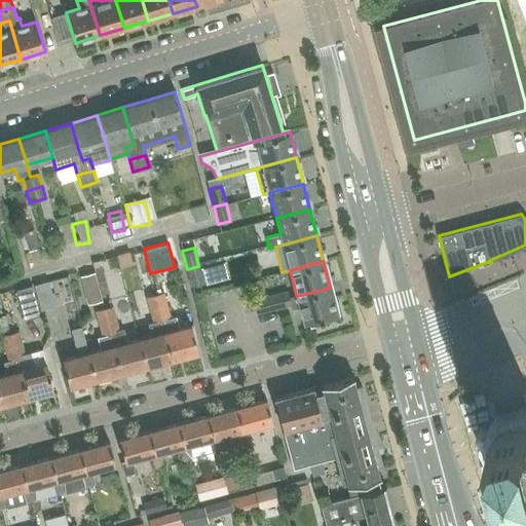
[(187,269),(191,286),(203,283),(198,266),(187,269)]
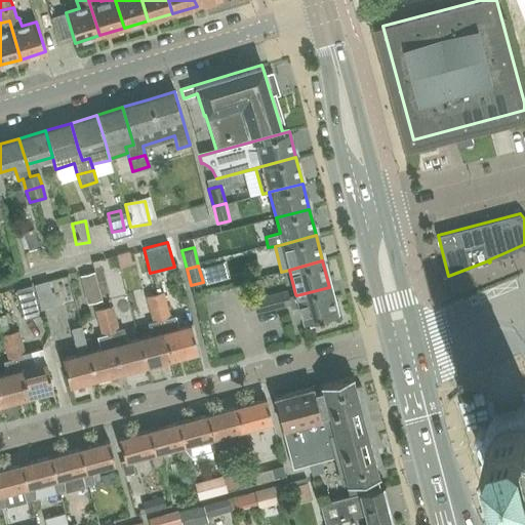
[(92,273),(80,276),(85,296),(97,293),(92,273)]
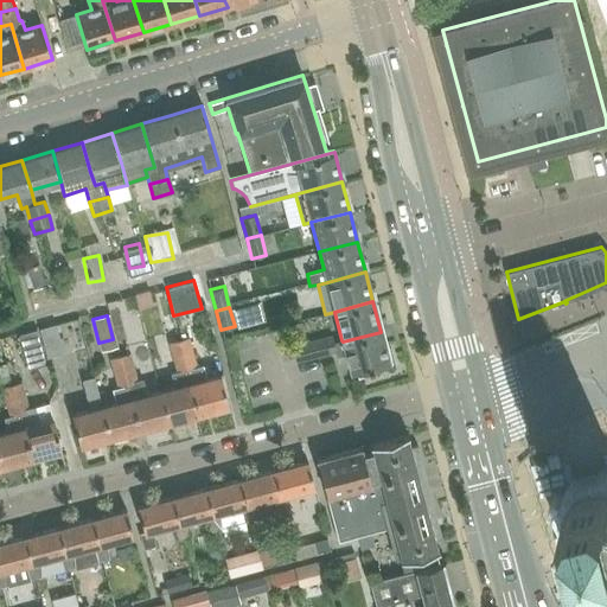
[(46,358),(63,353),(55,325),(38,330),(46,358)]
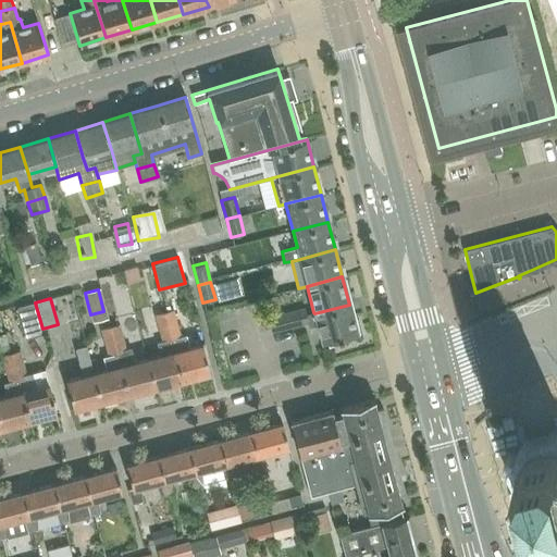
[(16,308),(24,341),(41,335),(33,304),(16,308)]
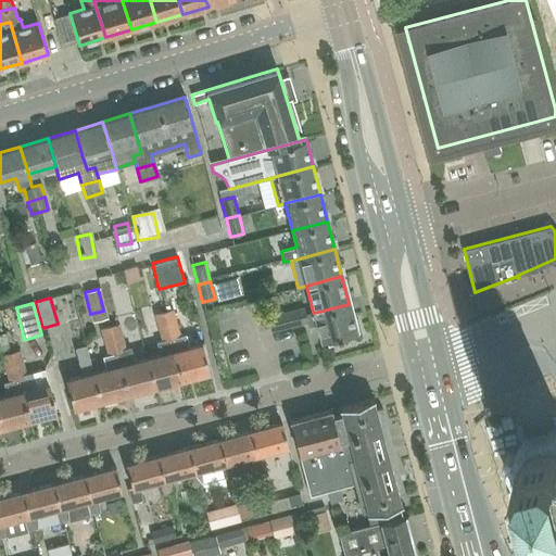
[(285,313),(288,326),(306,321),(308,330),(317,328),(320,340),(325,339),(327,345),(329,344),(329,343),(337,340),(336,337),(356,331),(349,304),(314,313),(313,312),(305,314),(304,308),(285,313)]
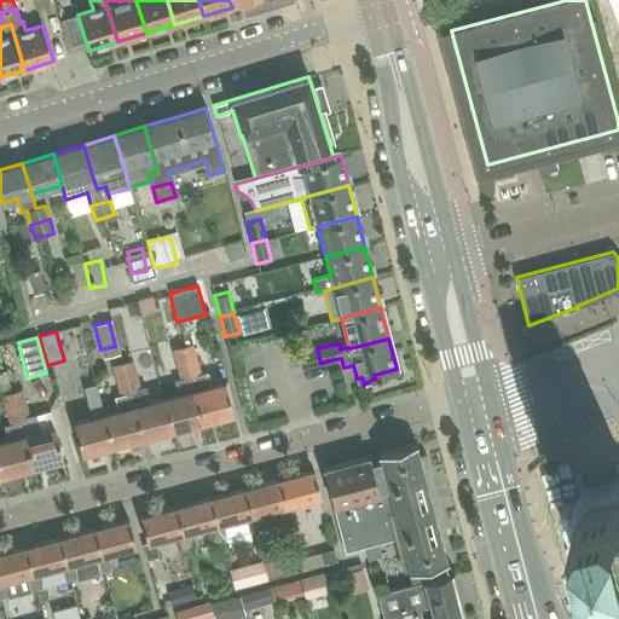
[(175,364),(196,359),(192,343),(172,350),(175,364)]
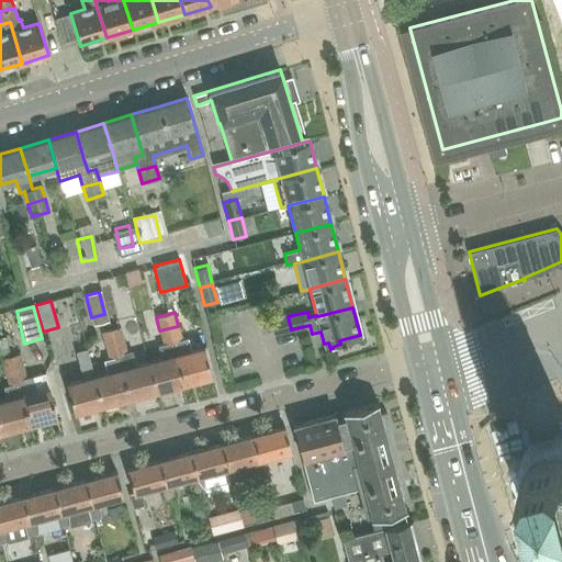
[(288,316),(269,322),(272,334),(291,329),(288,316)]
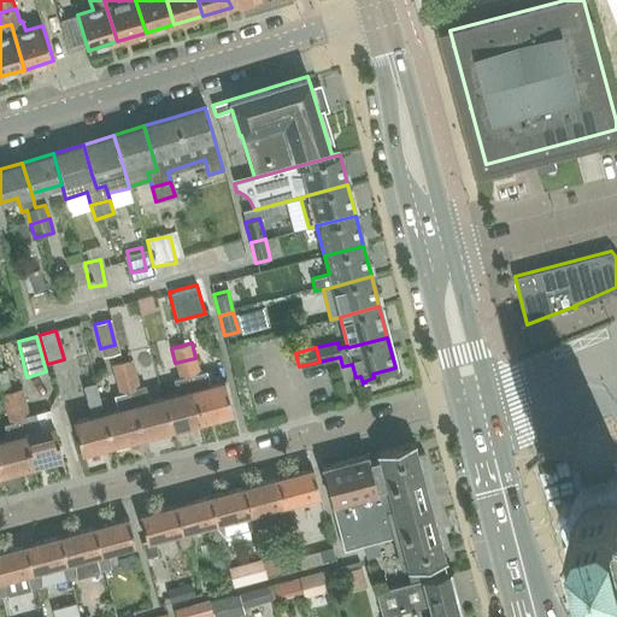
[(195,358),(175,363),(180,377),(189,375),(199,372),(195,358)]
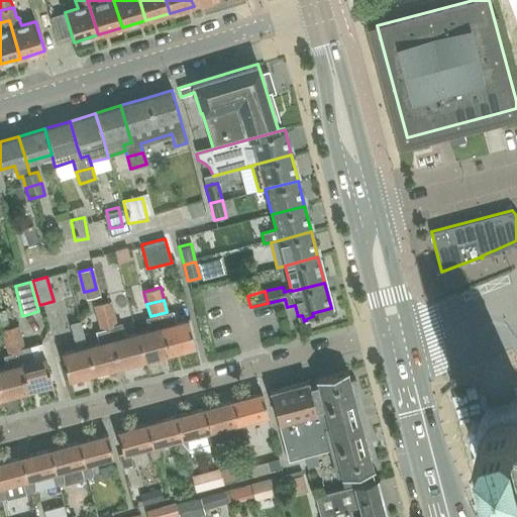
[(97,317),(113,313),(110,301),(94,305),(97,317)]
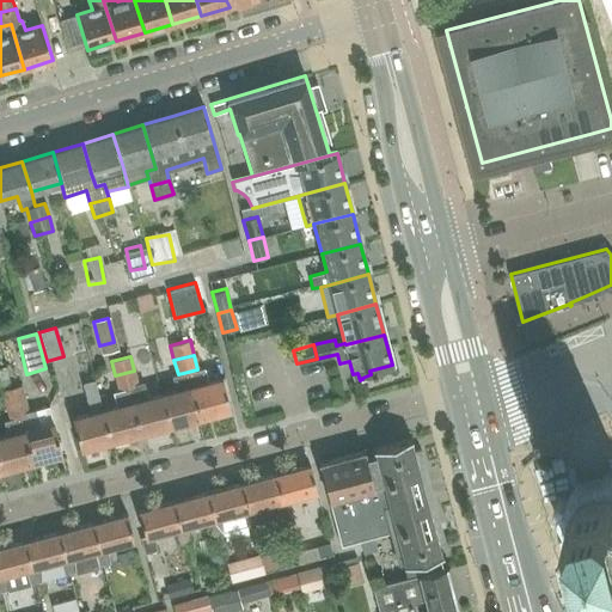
[(20,385),(11,387),(5,367),(0,368),(0,392),(2,392),(6,404),(25,399),(20,385)]
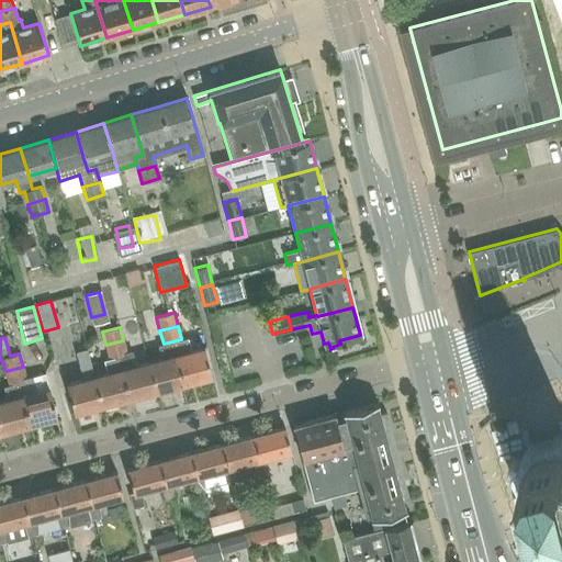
[(172,341),(183,383),(211,375),(203,347),(189,350),(186,338),(181,339),(172,341)]
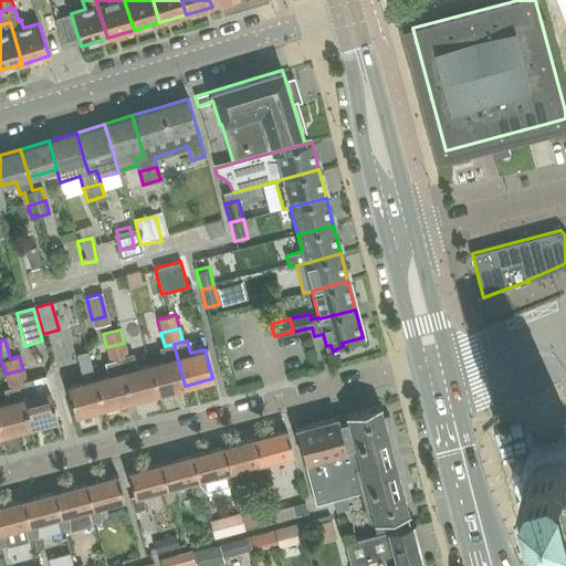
[(124,343),(106,347),(109,360),(118,358),(127,356),(124,343)]
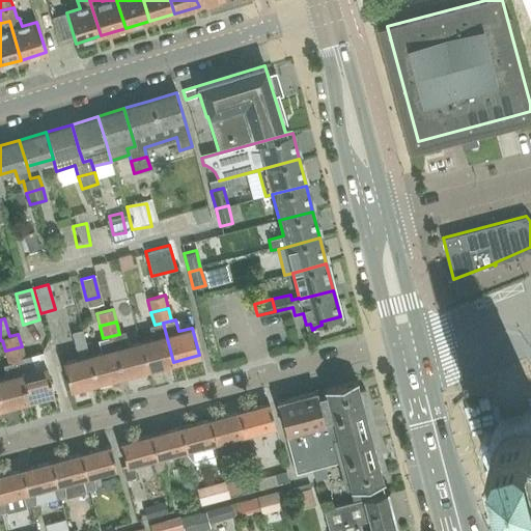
[(147,368),(173,362),(163,323),(155,325),(147,327),(150,339),(140,341),(147,368)]
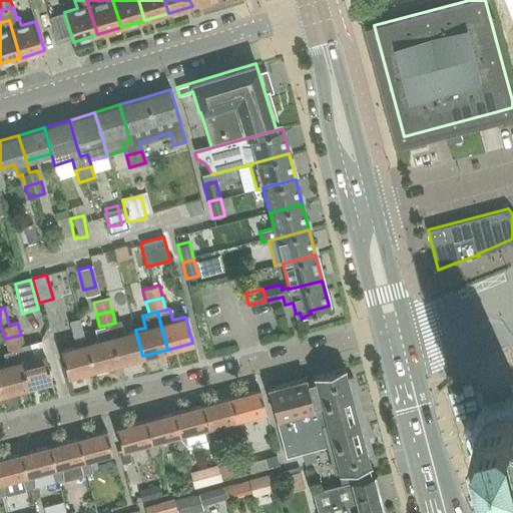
[(60,350),(67,376),(93,370),(86,344),(85,344),(81,332),(82,332),(79,318),(69,321),(72,334),(71,335),(74,347),(60,350)]
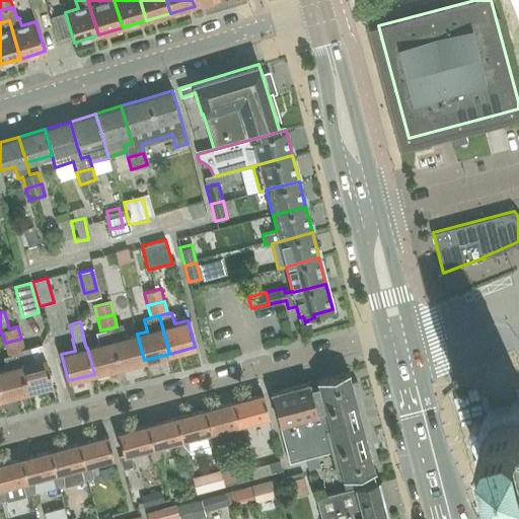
[(108,328),(119,367),(144,360),(137,334),(123,338),(119,325),(117,326),(108,328)]
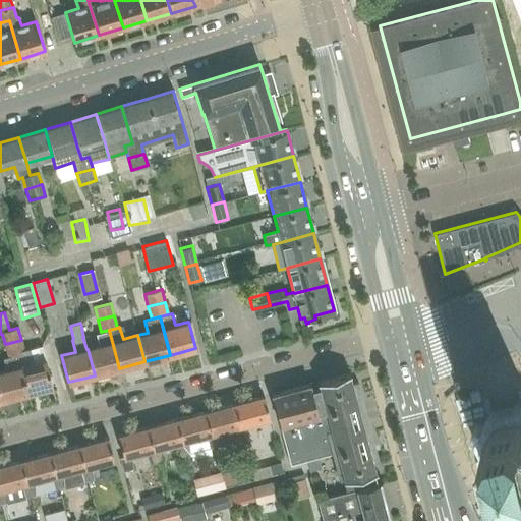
[(88,349),(95,375),(119,368),(109,330),(101,332),(95,334),(98,346),(88,349)]
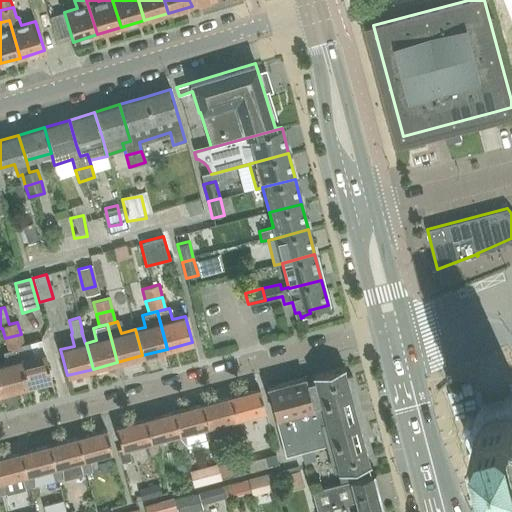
[(24,346),(23,344),(21,334),(5,338),(8,351),(2,352),(4,364),(0,364),(0,388),(1,393),(26,386),(16,349),(24,346)]
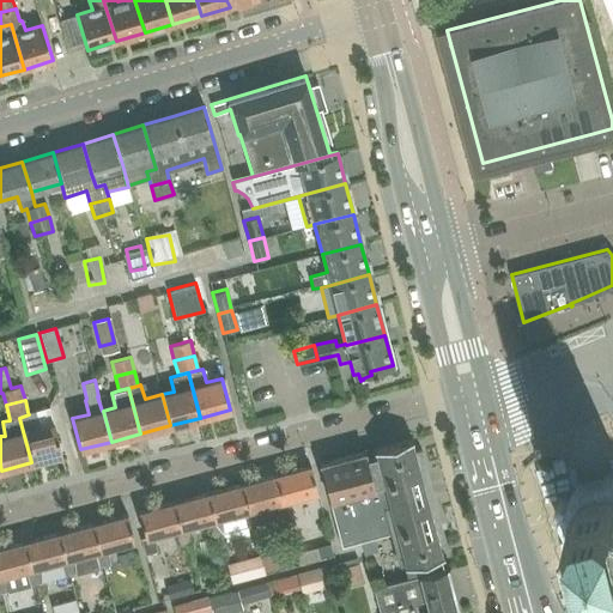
[(53,423),(40,428),(35,411),(28,412),(29,414),(19,418),(31,462),(61,455),(53,423)]
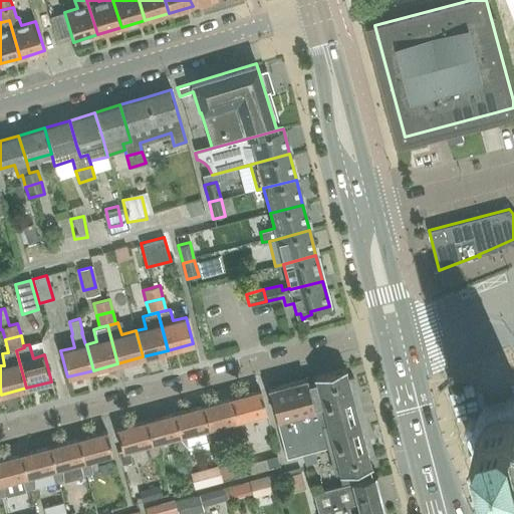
[(284,458),(330,446),(338,474),(337,474),(337,475),(370,466),(370,465),(367,465),(365,457),(367,456),(366,456),(365,456),(360,438),(362,437),(361,436),(359,437),(355,418),(356,418),(356,417),(354,417),(352,409),(354,408),(353,407),(351,408),(349,399),(351,398),(351,397),(349,398),(344,379),(346,379),(346,377),(344,378),(342,370),(344,369),(344,368),(311,376),(311,377),(312,377),(313,381),(305,383),(304,378),(266,389),(284,458)]
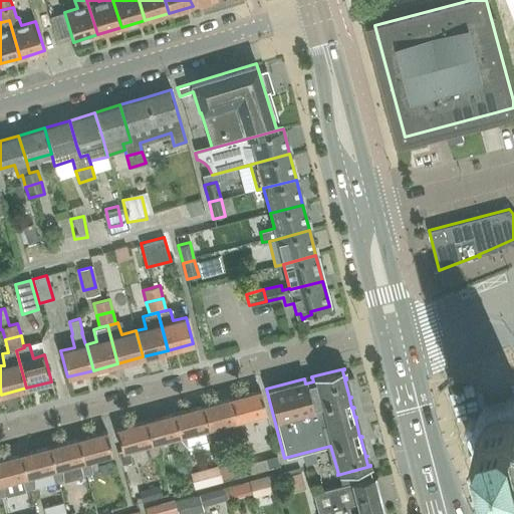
[(244,418),(264,413),(265,412),(260,391),(230,399),(236,421),(233,421),(236,434),(245,432),(244,418)]
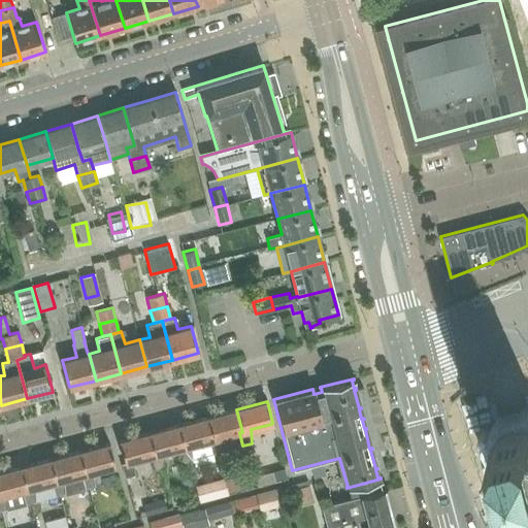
[(242,446),(239,432),(242,432),(236,409),(207,417),(213,439),(209,440),(212,454),(242,446)]
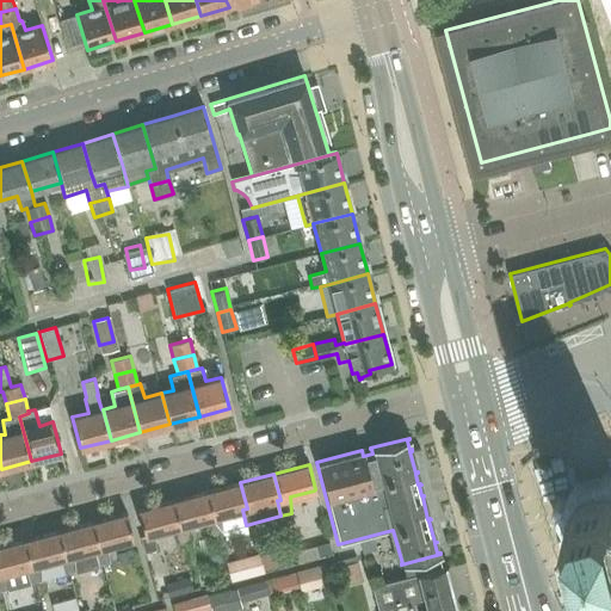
[(240,482),(205,492),(213,518),(208,519),(213,535),(246,525),(242,510),(247,508),(240,482)]
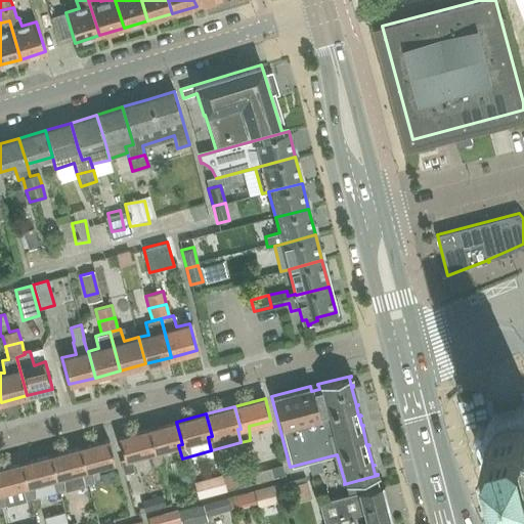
[(498,419),(486,439),(492,463),(513,475),(523,471),(523,413),(522,413),(498,419)]
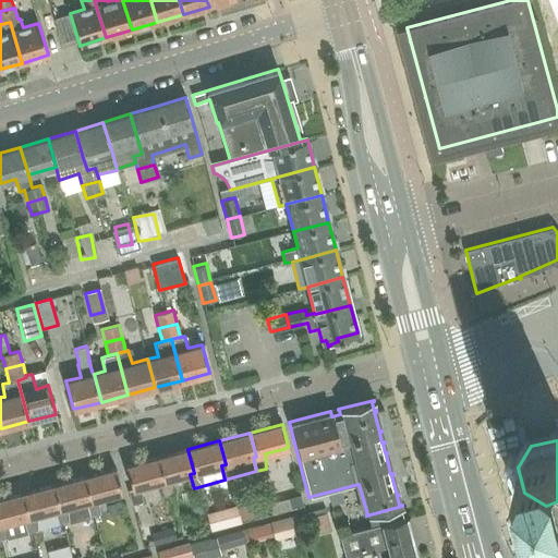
[(171,478),(190,474),(194,473),(187,449),(157,458),(164,482),(159,482),(162,496),(172,494),(171,478)]
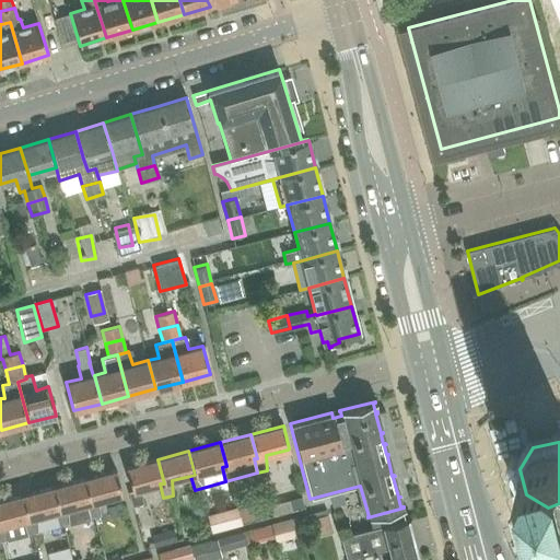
[(141,489),(160,483),(164,483),(158,459),(126,467),(131,491),(128,492),(132,506),(142,503),(141,489)]
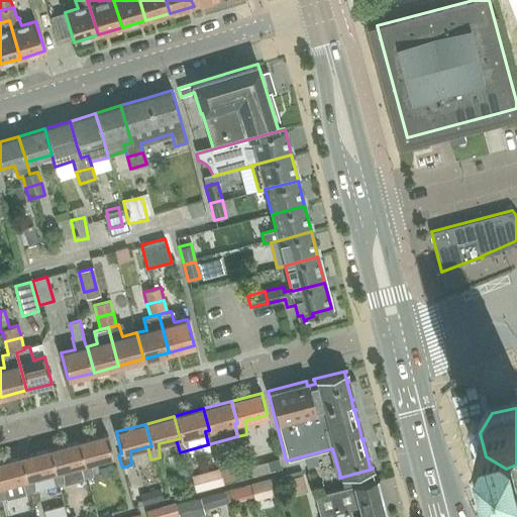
[(91,461),(111,456),(112,456),(107,434),(78,442),(84,464),(79,464),(83,478),(92,476),(91,461)]
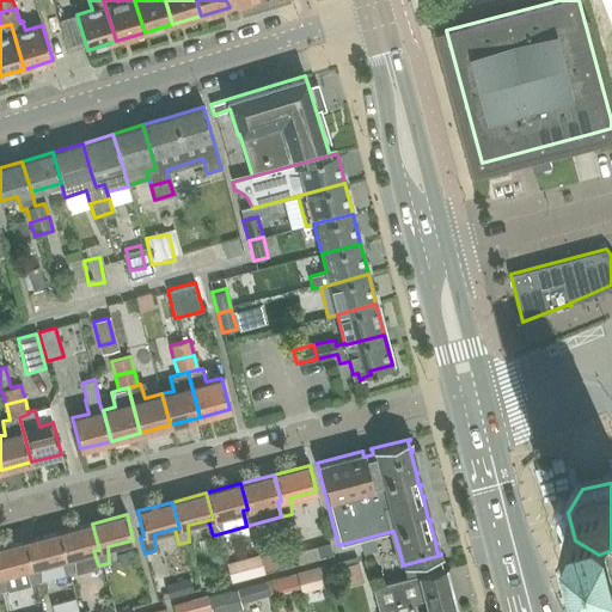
[(98,565),(93,550),(99,550),(92,524),(57,532),(65,558),(60,560),(63,575),(98,565)]
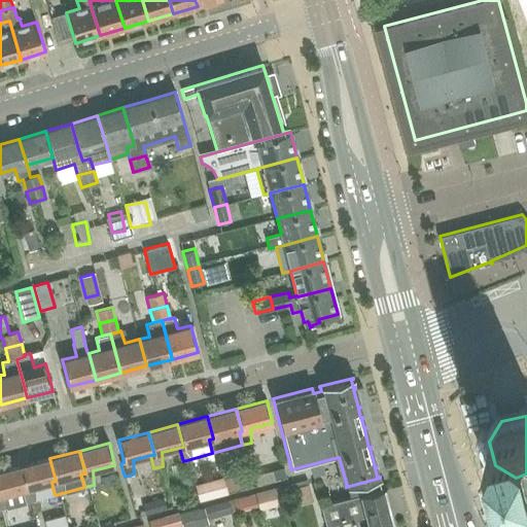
[(55,495),(51,482),(56,481),(49,458),(21,466),(27,489),(22,490),(26,502),(55,495)]
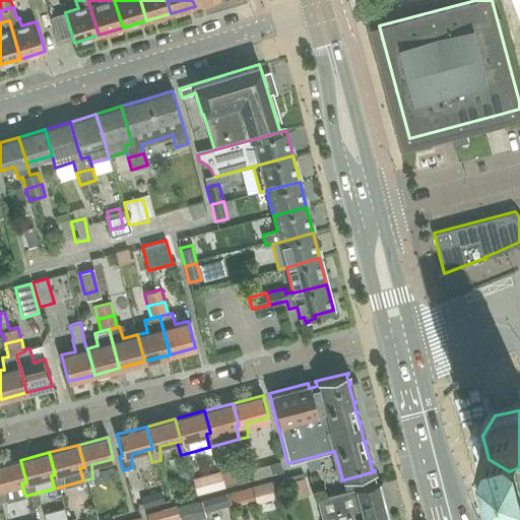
[(5,488),(21,483),(26,482),(20,460),(0,465),(0,502),(6,502),(5,488)]
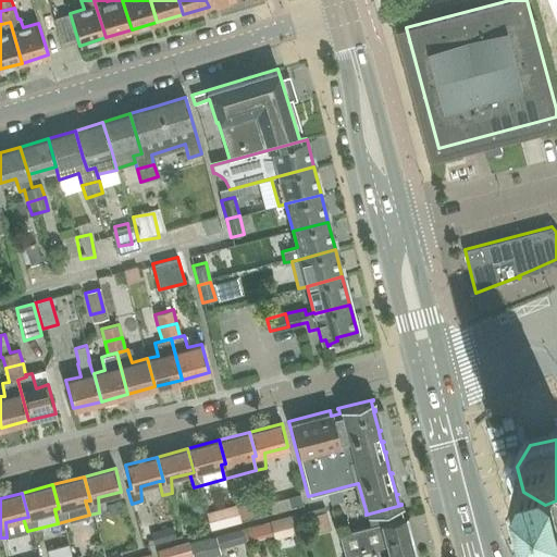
[(270,521),(273,535),(274,540),(300,533),(295,514),(270,521)]
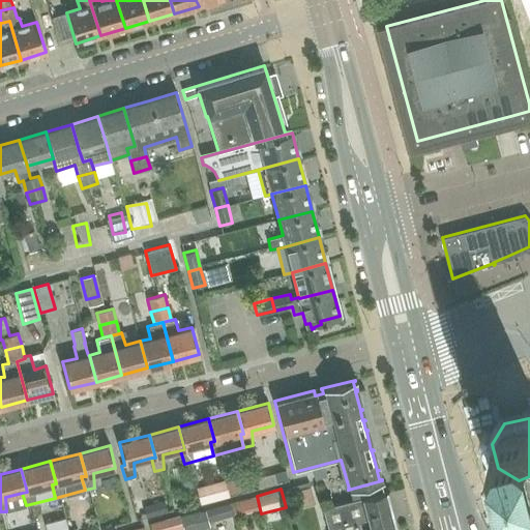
[(393,529),(384,491),(322,507),(327,529),(393,529)]
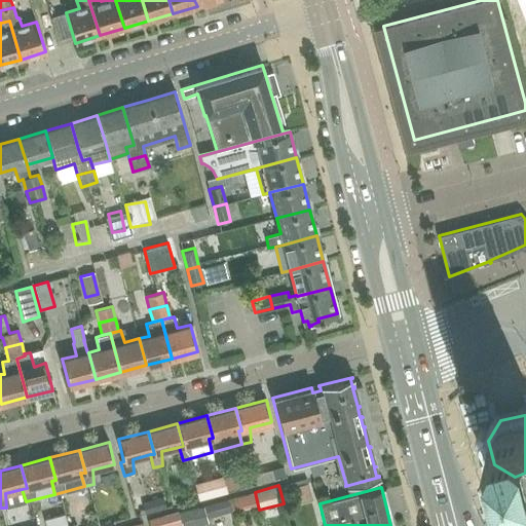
[(301,488),(287,490),(288,506),(302,505),(301,488)]
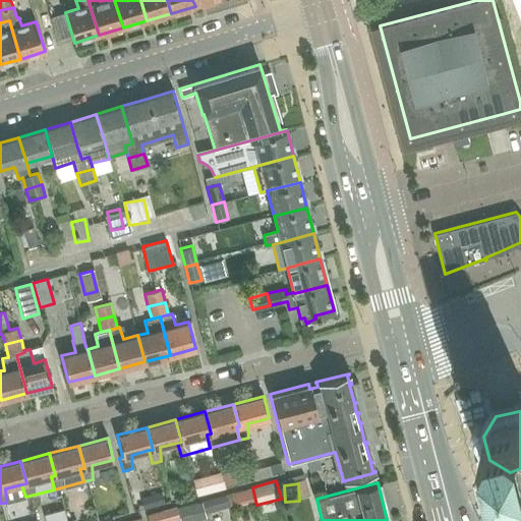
[(216,501),(195,502),(196,512),(217,511),(216,501)]
